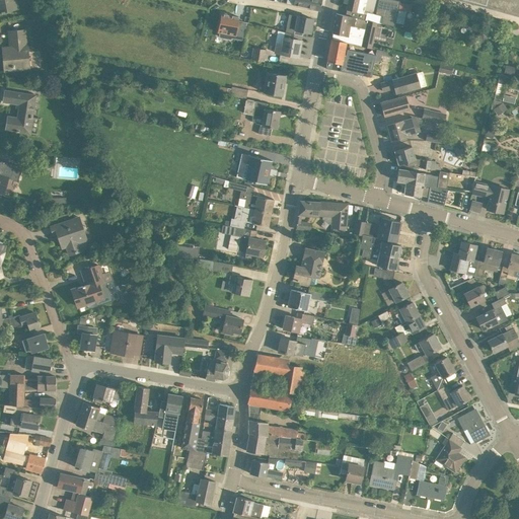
[(4,12),(16,9),(17,9),(15,0),(0,0),(0,12),(1,12),(1,13),(4,13),(4,12)]
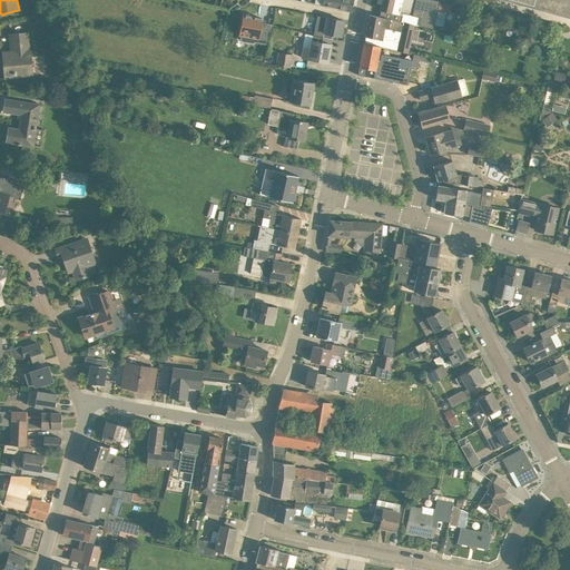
[(353,0),(307,0),(307,3),(351,11),(353,0)]
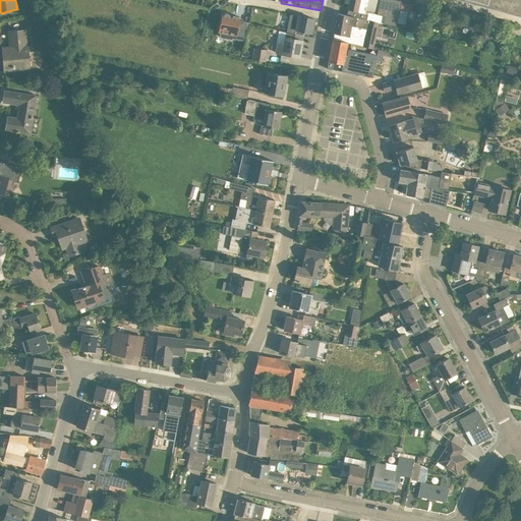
[(393,0),(349,0),(348,10),(346,16),(356,18),(369,21),(379,23),(396,26),(397,23),(405,25),(408,12),(399,10),(401,2),(393,0)]
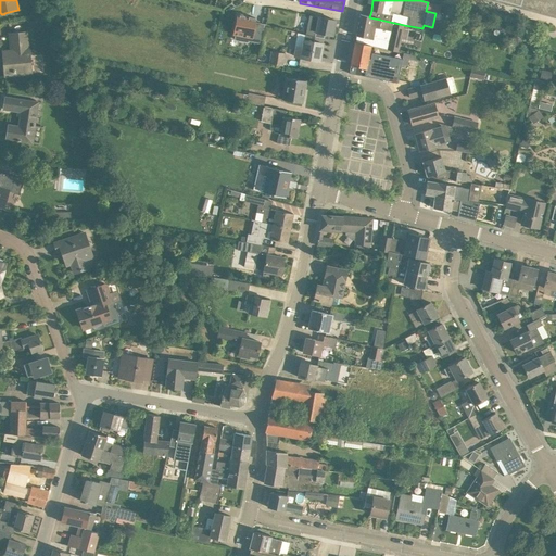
[(555,0),(495,0),(495,2),(504,4),(504,2),(533,10),(533,13),(541,15),(542,12),(555,15),(555,0)]
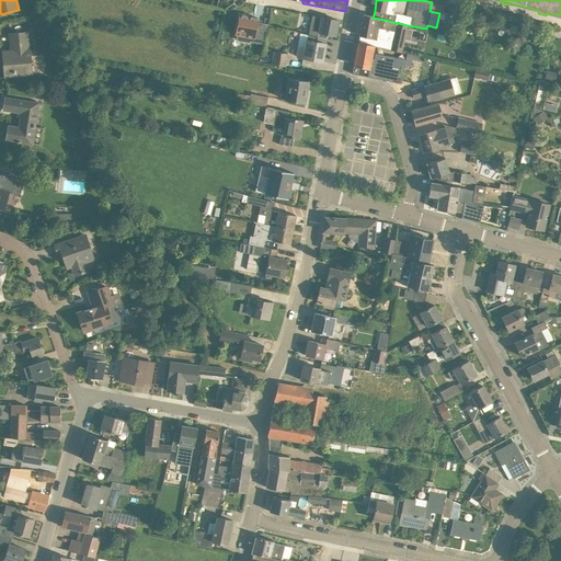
[(359,36),(376,41),(378,29),(382,29),(384,20),(373,18),(364,15),(363,14),(359,36)]
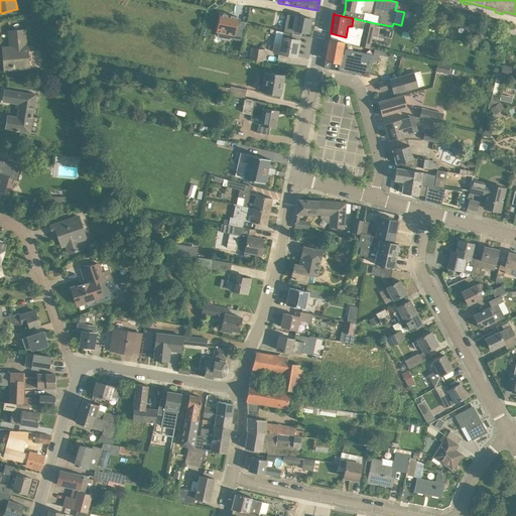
[(220,14),(217,32),(231,34),(230,38),(242,40),(245,23),(230,20),(231,16),(220,14)]
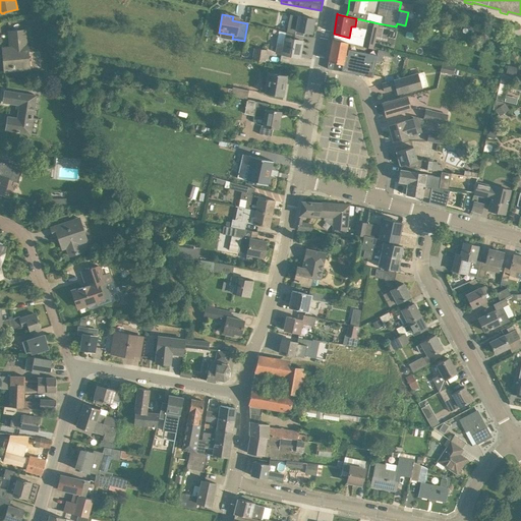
[(314,19),(298,16),(292,15),(288,34),(303,37),(303,33),(311,34),(314,19)]
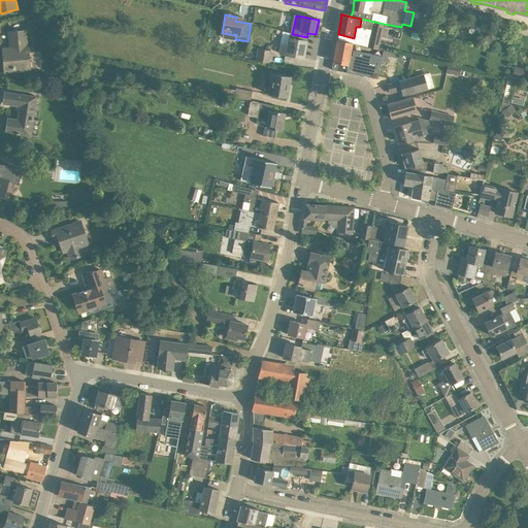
[(377,50),(384,24),(374,22),(368,47),(377,50)]
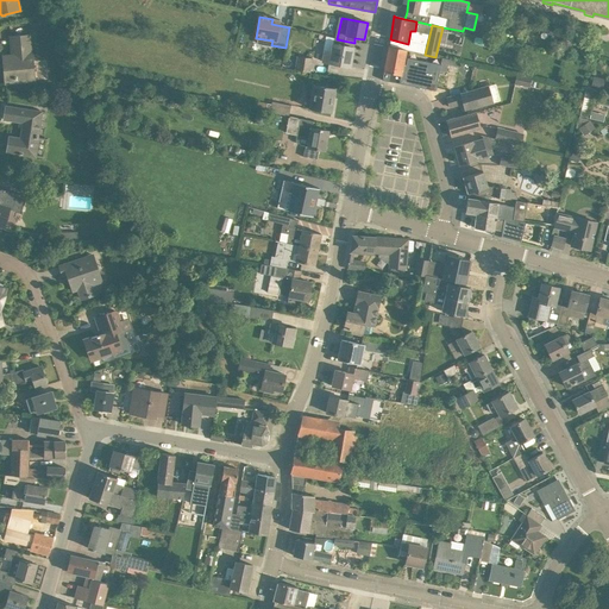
[(29,36),(11,38),(11,46),(14,46),(14,56),(2,57),(5,83),(35,81),(31,55),(29,36)]
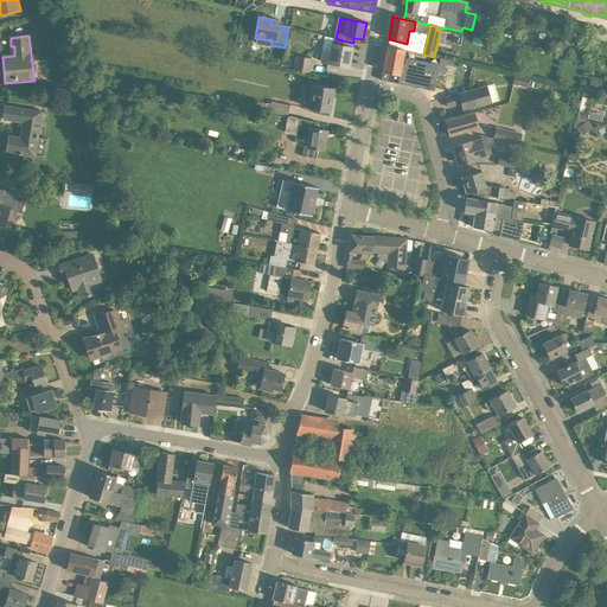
[(324,52),(321,62),(349,68),(352,48),(332,44),(330,53),(324,52)]
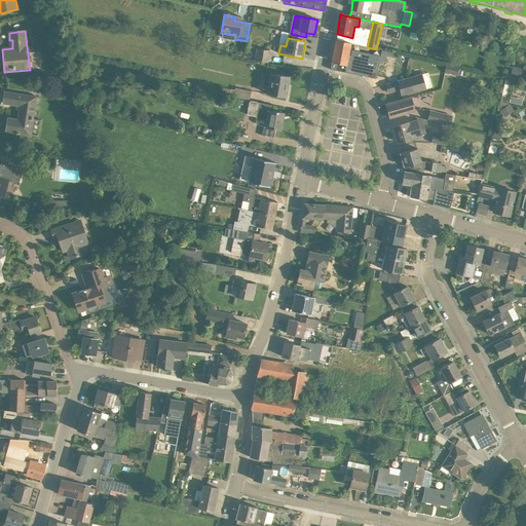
[(331,70),(360,76),(375,79),(376,76),(392,80),(396,68),(384,65),(386,57),(381,54),(380,57),(349,49),(350,43),(336,40),(330,70),(331,70)]
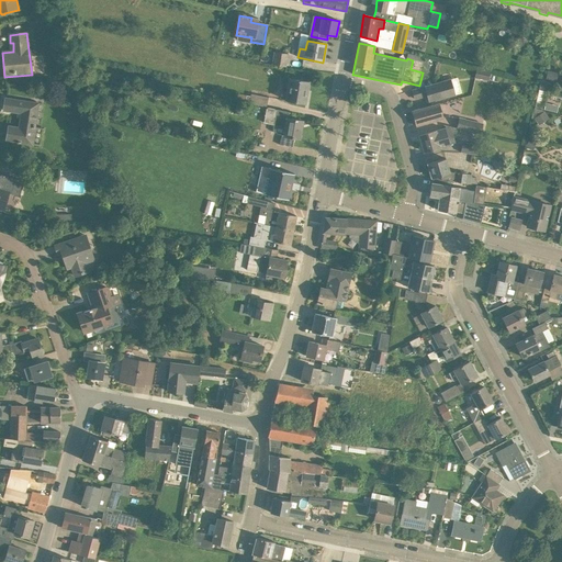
[(288,55),(274,53),(272,66),(285,67),(288,55)]
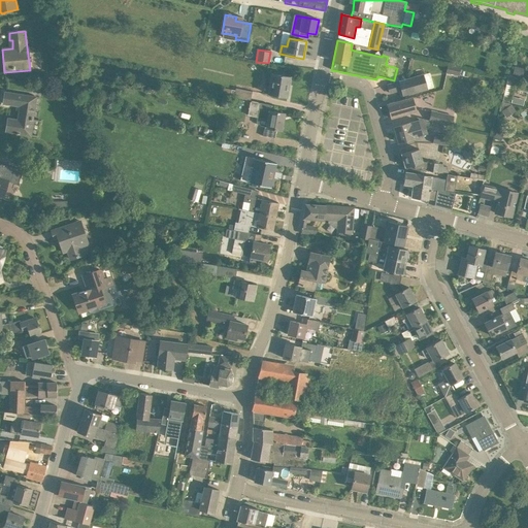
[(447,73),(459,75),(460,68),(448,66),(447,73)]
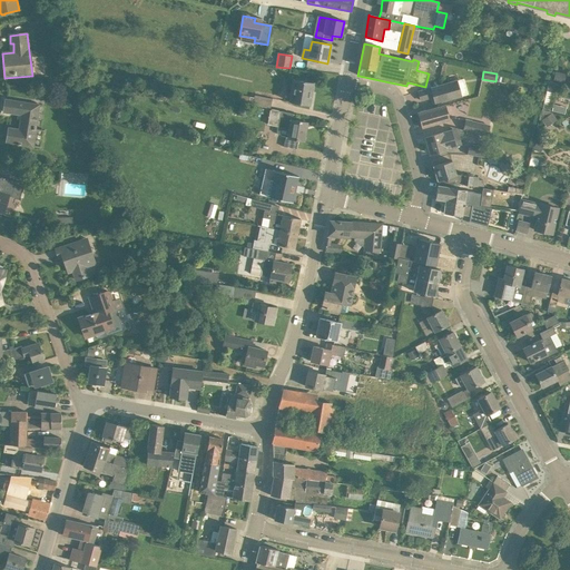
[(290,102),(310,106),(313,84),(293,80),(288,79),(285,94),(291,94),(290,102)]
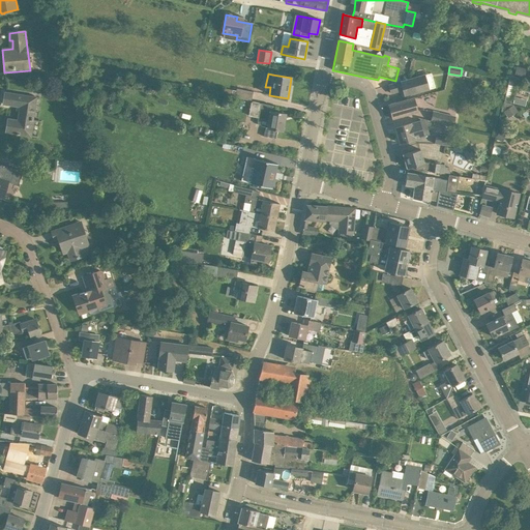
[(401,91),(401,92),(402,97),(430,90),(425,76),(388,86),(391,94),(401,91)]
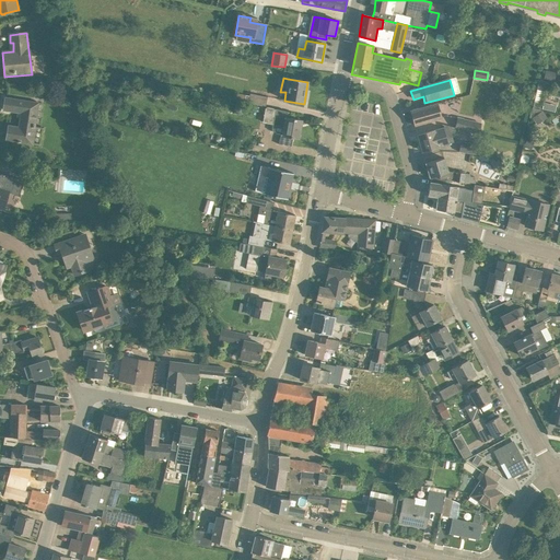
[(536,90),(543,91),(544,92),(546,82),(538,80),(536,90)]
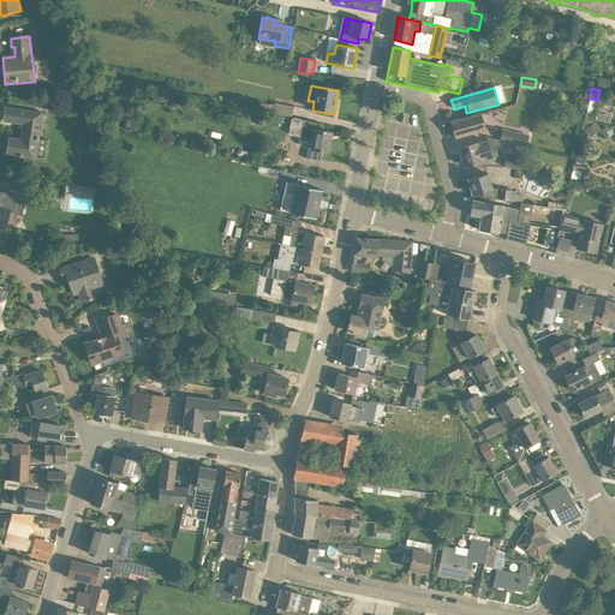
[(275,103),(273,114),(291,118),(293,107),(275,103)]
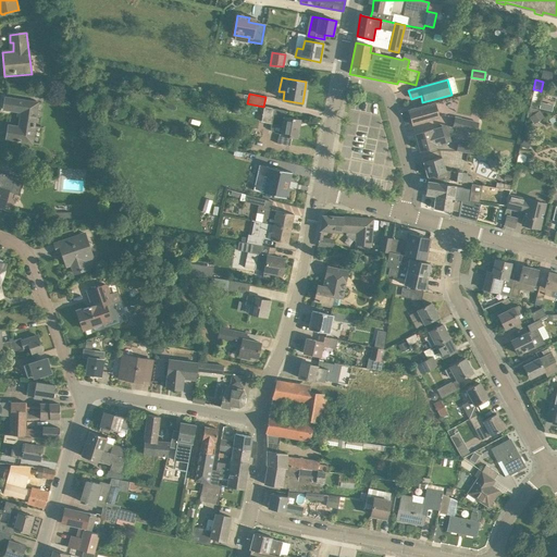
[(3,109),(17,112),(22,112),(19,127),(9,125),(5,139),(28,143),(32,127),(34,127),(38,103),(5,98),(3,109)]
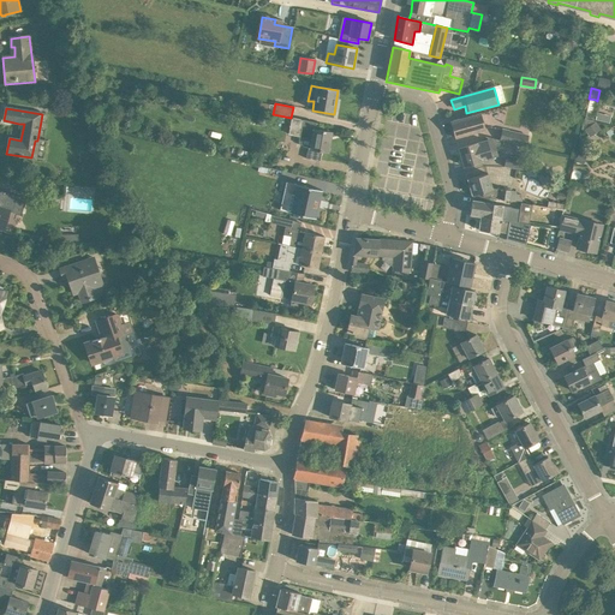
[(453,120),(453,121),(451,123),(455,138),(484,130),(479,114),(459,120),(459,119),(453,120)]
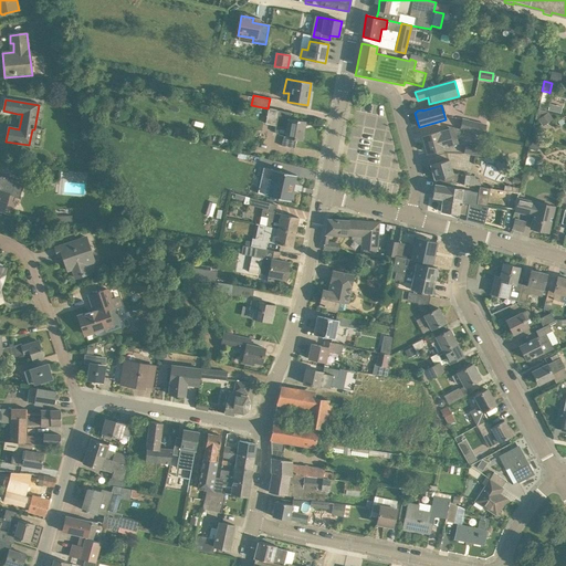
[(289,123),(286,137),(283,136),(281,146),(294,148),(296,139),(301,140),(304,122),(297,121),(297,118),(291,117),(292,113),(269,108),(265,124),(275,126),(276,121),(289,123)]
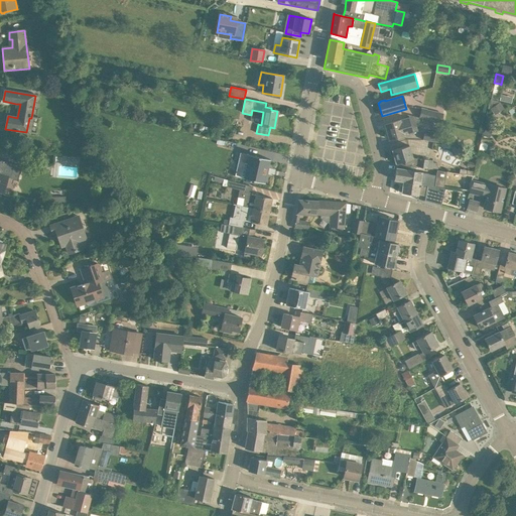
[(442,114),(421,109),(419,118),(440,123),(442,114)]
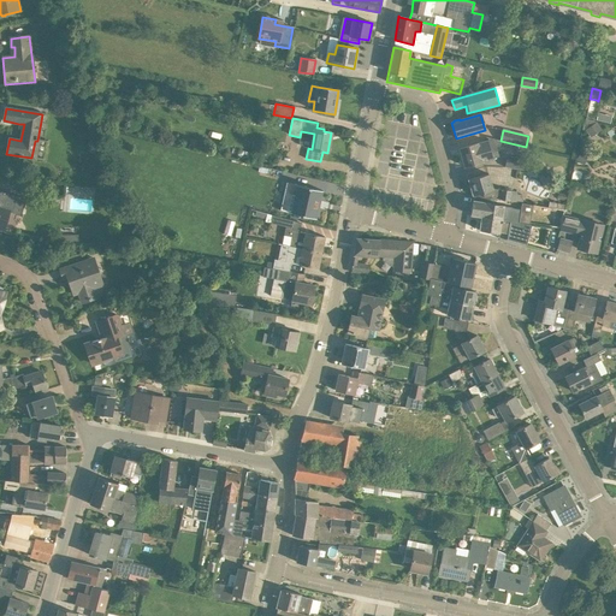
[(465,167),(483,161),(499,157),(496,147),(501,146),(499,141),(486,137),(486,138),(487,138),(489,141),(477,144),(460,149),(465,167)]
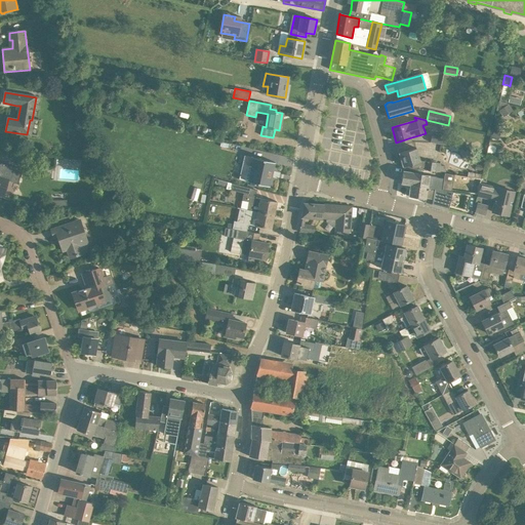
[(452,147),(454,137),(432,134),(431,143),(452,147)]
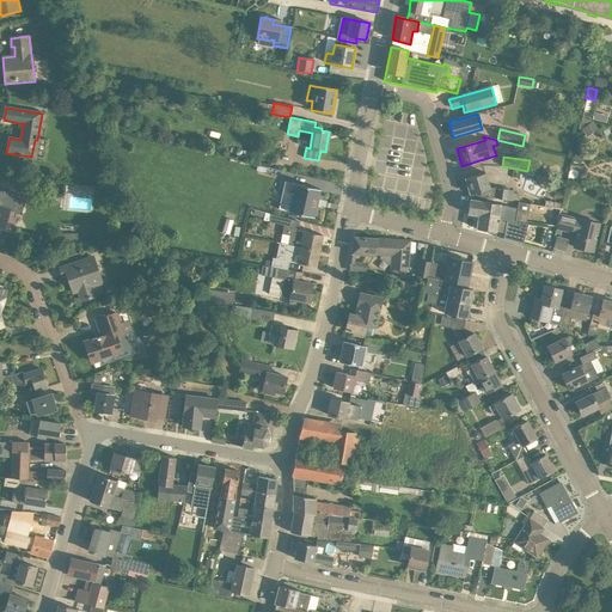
[(470,195),(471,194),(479,191),(481,196),(487,194),(487,197),(501,200),(510,201),(518,202),(519,202),(520,200),(518,194),(512,194),(513,190),(497,188),(497,189),(489,188),(485,173),(465,178),(470,195)]
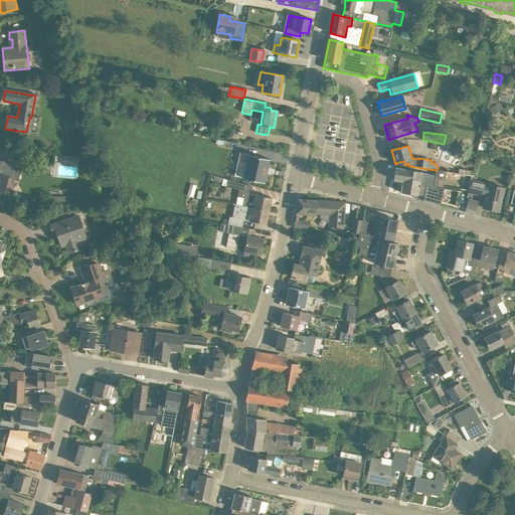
[(270,159),(239,153),(237,162),(246,164),(243,178),(264,183),(264,182),(266,174),(266,175),(268,168),(267,168),(269,160),(270,160),(270,159)]
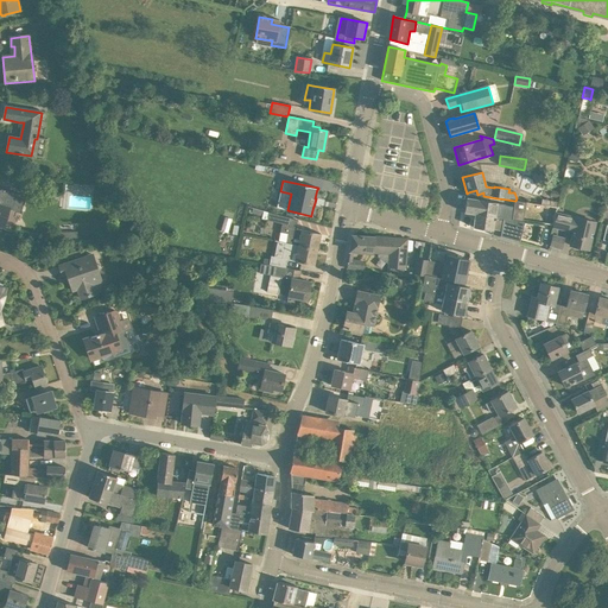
[(0,227),(4,228),(10,208),(12,209),(17,194),(1,190),(0,191),(0,227)]
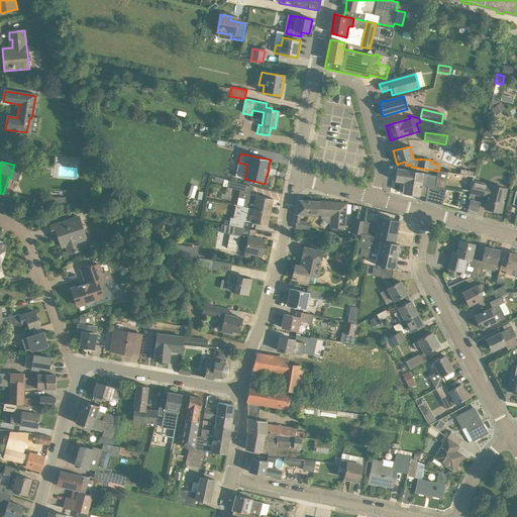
[(422,173),(423,169),(411,167),(411,164),(406,166),(405,162),(398,164),(398,169),(397,169),(395,181),(404,182),(446,190),(446,189),(463,191),(471,192),(474,177),(438,171),(437,171),(437,176),(429,175),(430,174),(422,173)]
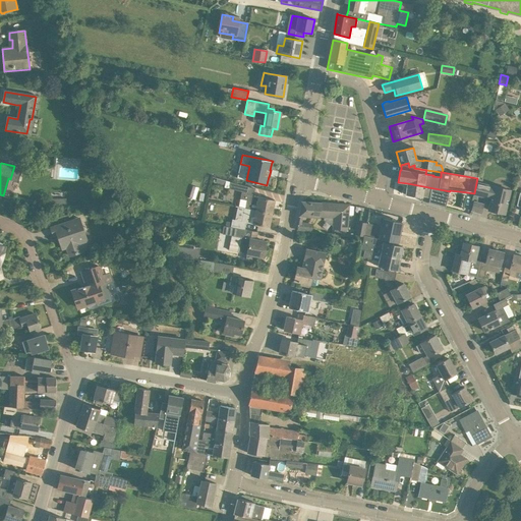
[(407,183),(405,195),(429,198),(428,204),(445,209),(450,191),(407,183)]
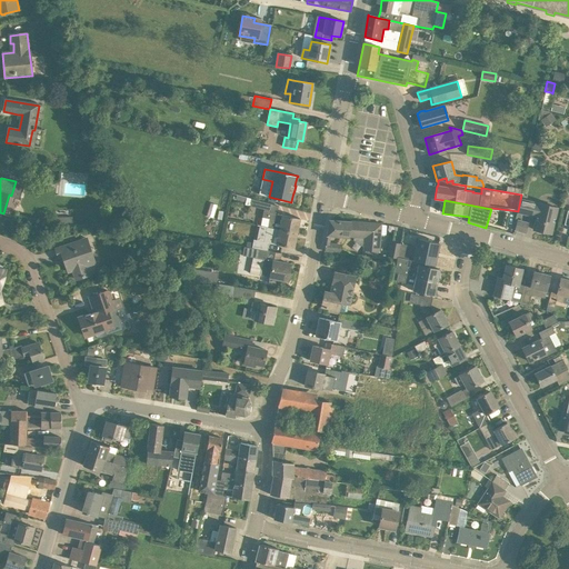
[(520,200),(517,212),(536,217),(533,230),(550,235),(557,208),(539,205),(520,200)]
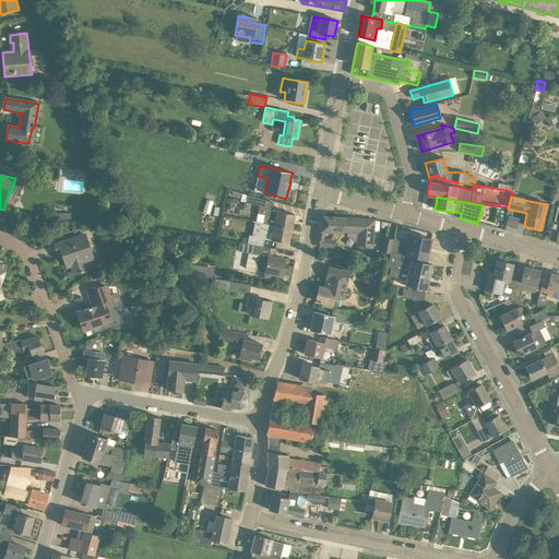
[(264,215),(262,223),(274,225),(274,226),(292,229),(295,215),(271,211),(273,202),(261,199),(258,214),(264,215)]
